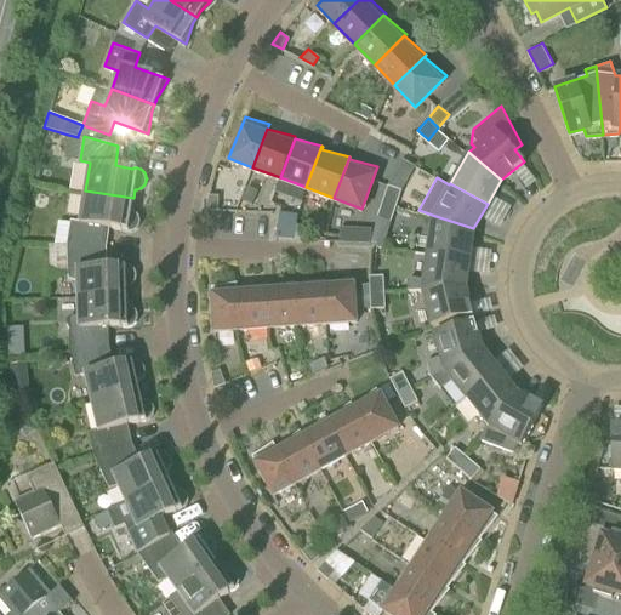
[(388,182),(382,198),(397,203),(402,187),(388,182)]
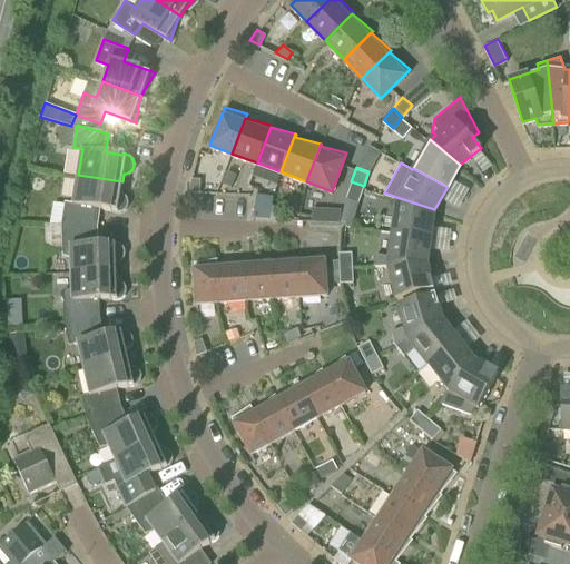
[(65,199),(61,221),(95,224),(97,206),(112,208),(115,209),(117,209),(119,210),(121,209),(123,209),(124,208),(125,207),(127,206),(127,204),(128,203),(128,200),(128,198),(128,197),(127,196),(127,195),(126,194),(125,193),(124,191),(121,191),(120,190),(123,181),(78,175),(74,201),(65,199)]
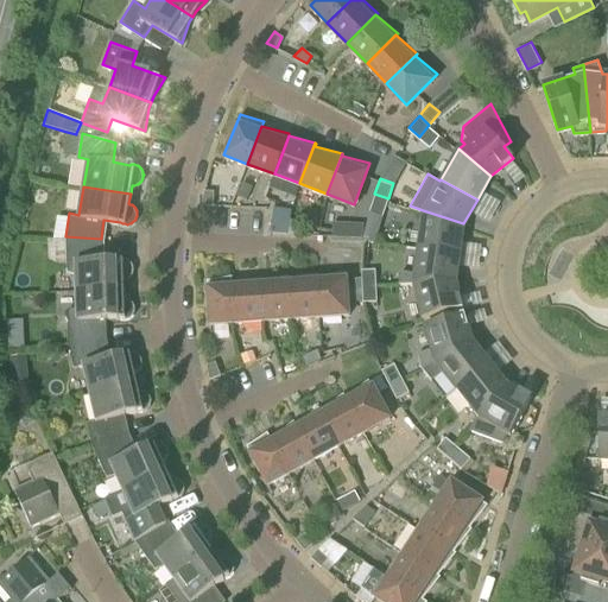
[(204,188),(201,201),(213,202),(214,188),(204,188)]
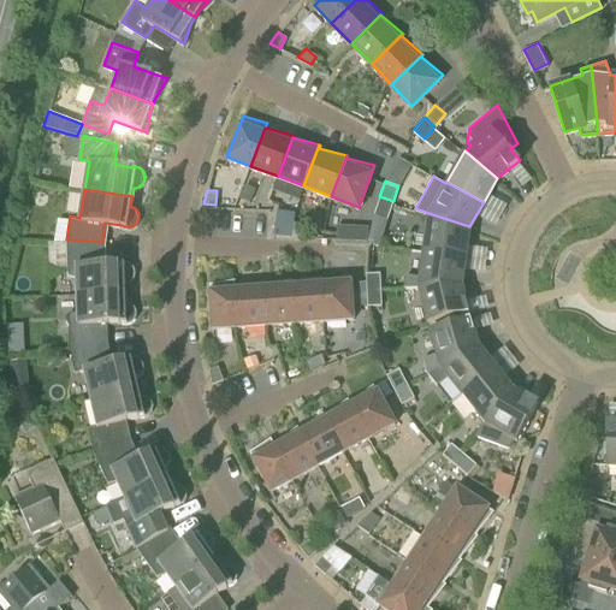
[(394,201),(379,196),(374,212),(388,217),(394,201)]
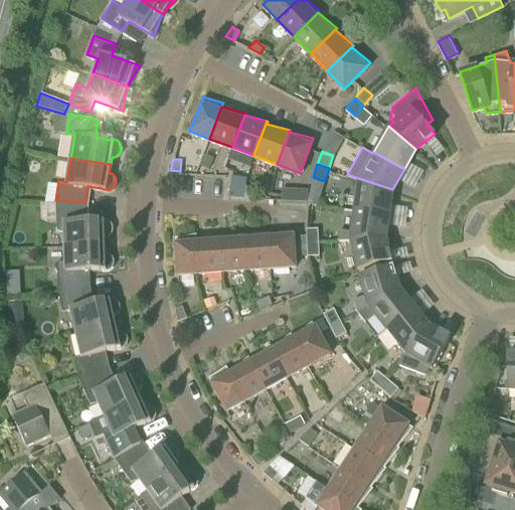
[(233,193),(249,194),(250,173),(234,172),(233,193)]
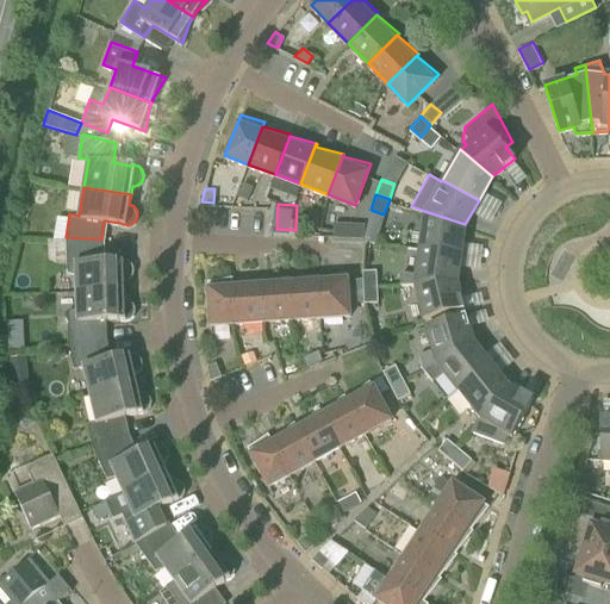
[(424,211),(419,247),(461,255),(465,224),(424,211)]
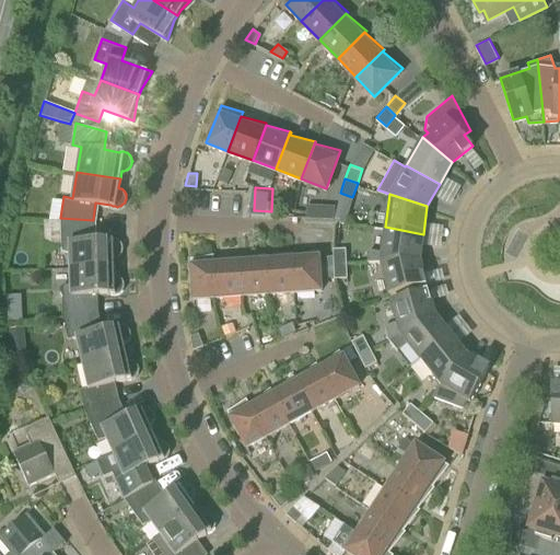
[(311,200),(311,215),(338,216),(338,200),(311,200)]
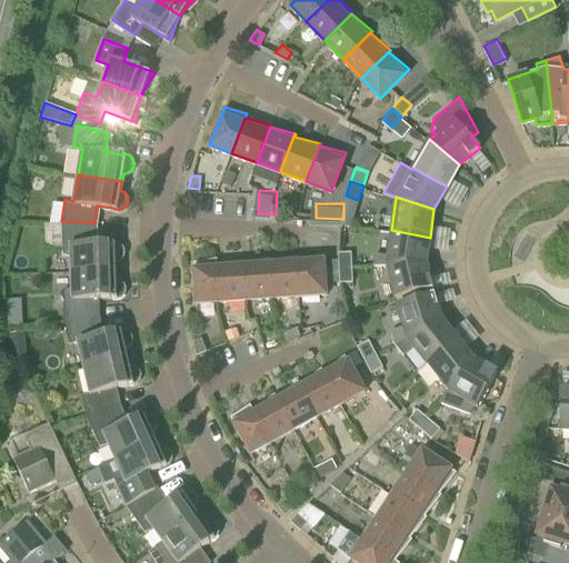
[(71,255),(71,270),(117,269),(116,260),(118,259),(120,259),(121,258),(123,255),(125,253),(125,252),(125,250),(125,249),(125,248),(125,245),(122,244),(122,243),(121,242),(120,241),(118,240),(116,240),(115,240),(113,240),(111,241),(95,242),(95,223),(61,221),(62,253),(71,255)]
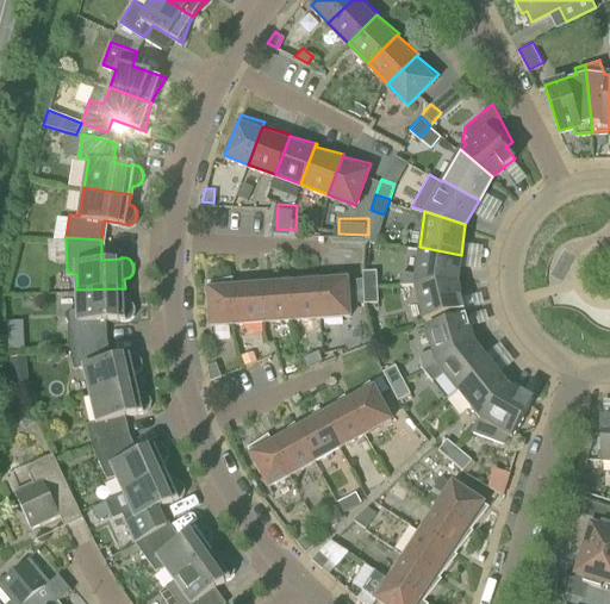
[(419,247),(415,281),(458,279),(461,255),(419,247)]
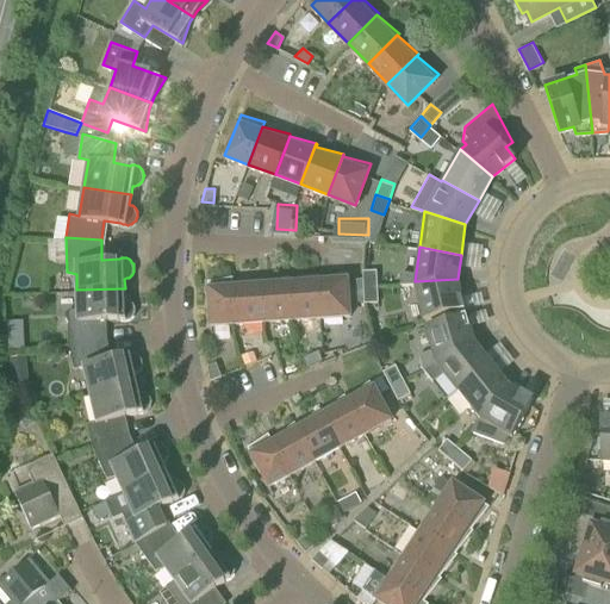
[(362,268),(363,285),(378,284),(377,267),(362,268)]
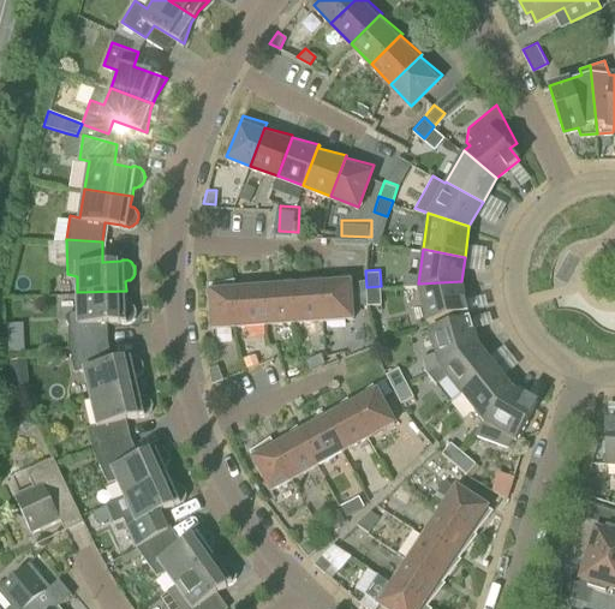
[(350,273),(321,278),(324,318),(353,316),(350,273)]
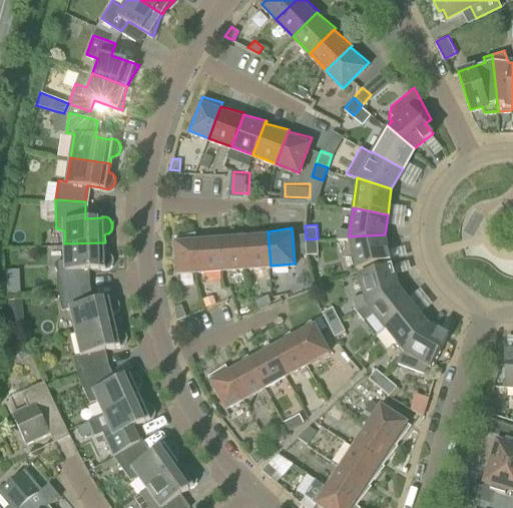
[(268,228),(243,232),(246,267),(271,266),(268,231),(268,228)]
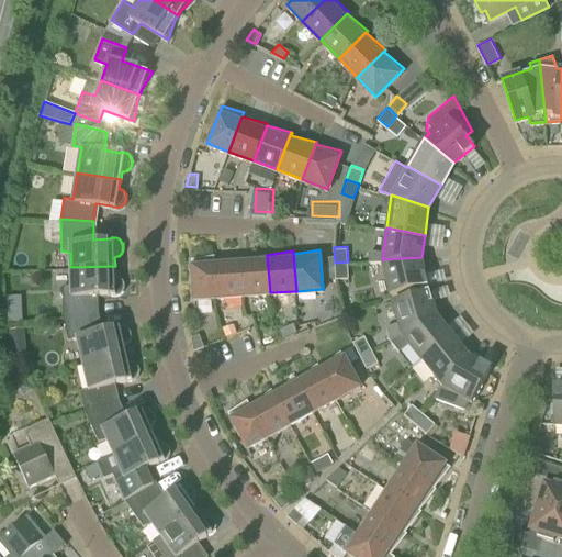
[(267,253),(240,257),(244,294),(270,292),(267,255),(267,253)]
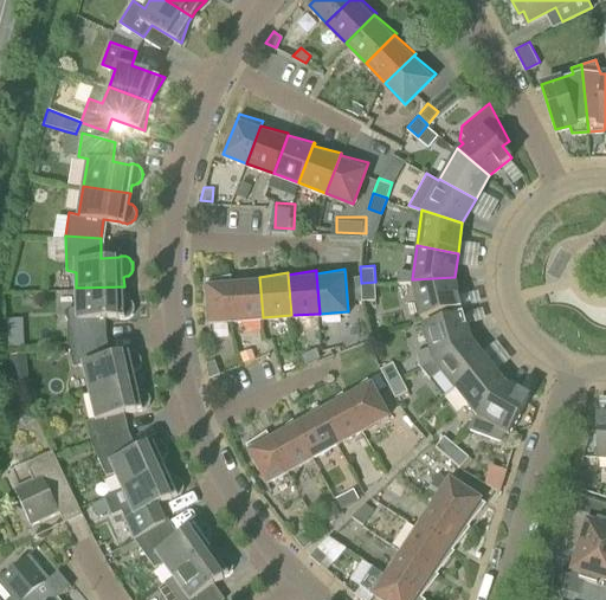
[(234,320),(231,278),(231,273),(207,277),(210,321),(234,320)]
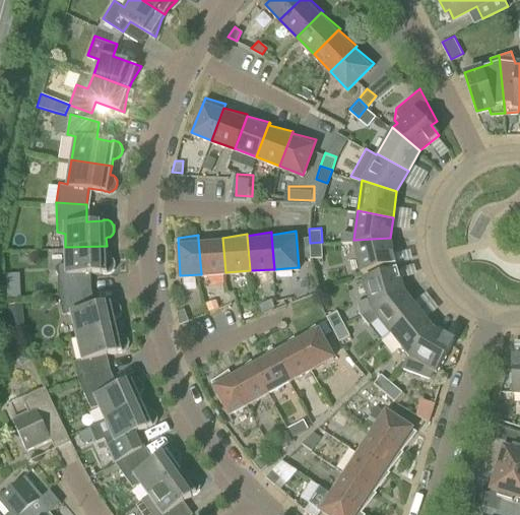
[(222,238),(198,239),(201,274),(225,272),(222,238)]
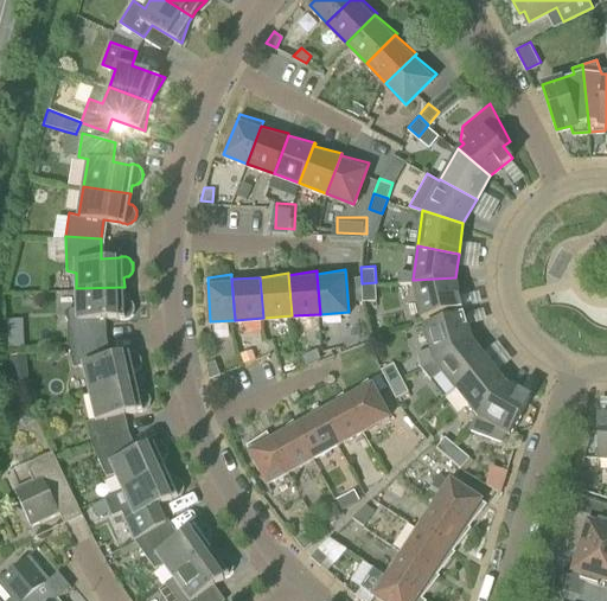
[(455,277),(413,280),(422,315),(462,306),(455,277)]
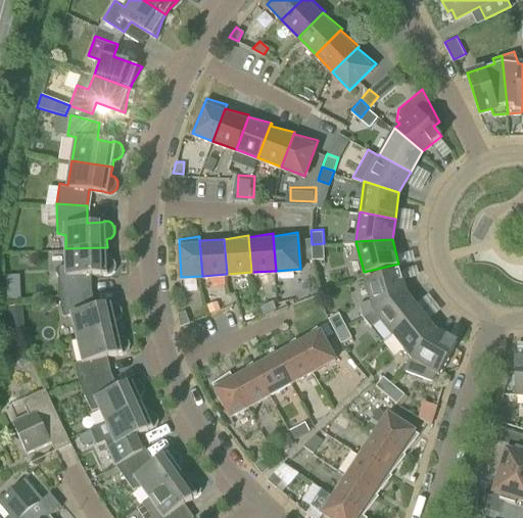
[(324,243),(312,244),(313,257),(325,257),(324,243)]
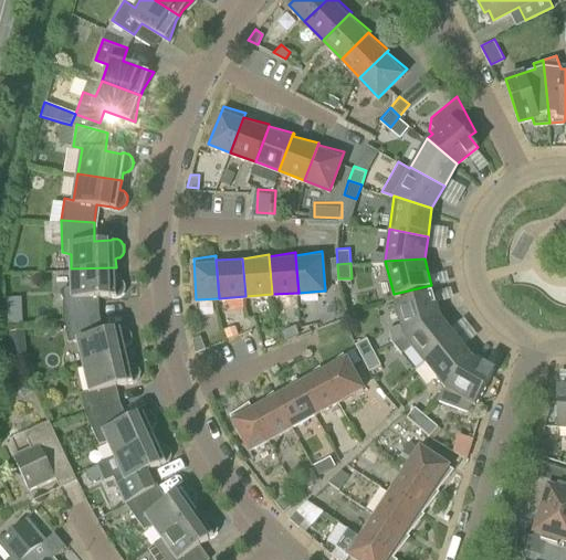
[(63,286),(64,318),(96,313),(96,295),(112,294),(114,295),(115,295),(116,295),(118,295),(119,294),(122,293),(123,292),(125,289),(125,287),(125,286),(125,285),(125,283),(125,282),(124,281),(123,280),(122,277),(119,276),(118,276),(116,275),(116,267),(71,268),(72,283),(63,286)]
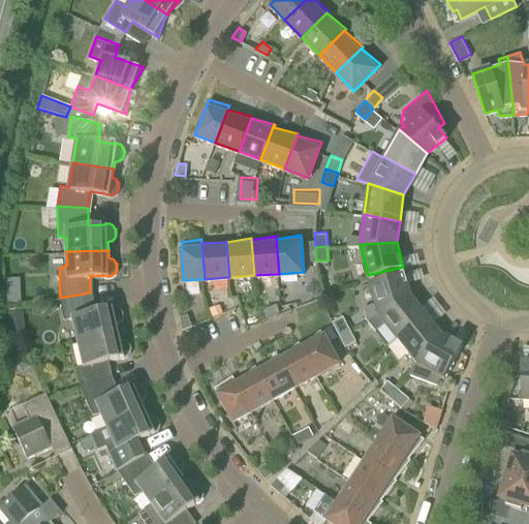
[(364,305),(367,317),(411,295),(404,271),(369,281),(375,302),(364,305)]
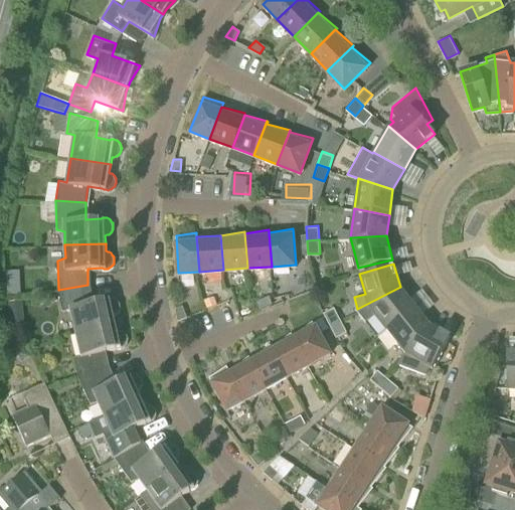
[(10,267),(10,289),(23,289),(22,267),(10,267)]
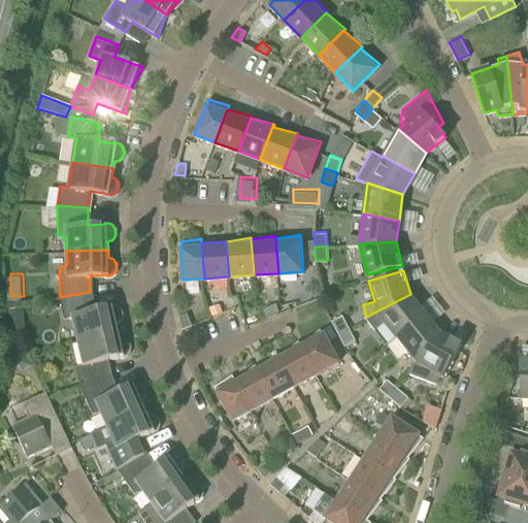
[(72,316),(78,339),(119,329),(117,322),(119,321),(120,320),(121,319),(122,318),(123,316),(123,315),(123,314),(123,313),(123,311),(122,309),(122,307),(121,306),(120,305),(119,305),(118,304),(114,303),(113,303),(111,304),(109,304),(108,305),(94,308),(90,292),(60,297),(64,317),(72,316)]
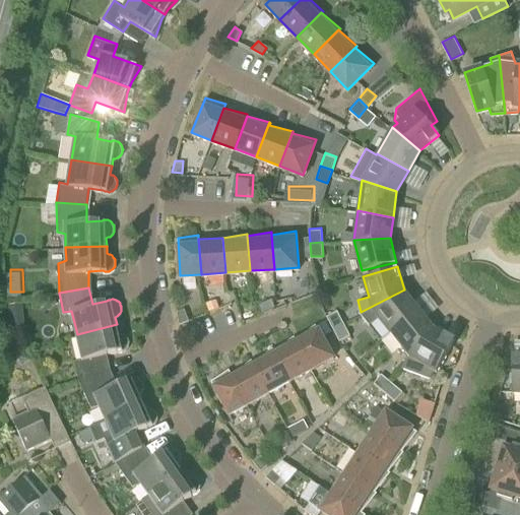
[(378,315),(390,330),(418,308),(404,290),(361,312),(362,313),(369,322),(378,315)]
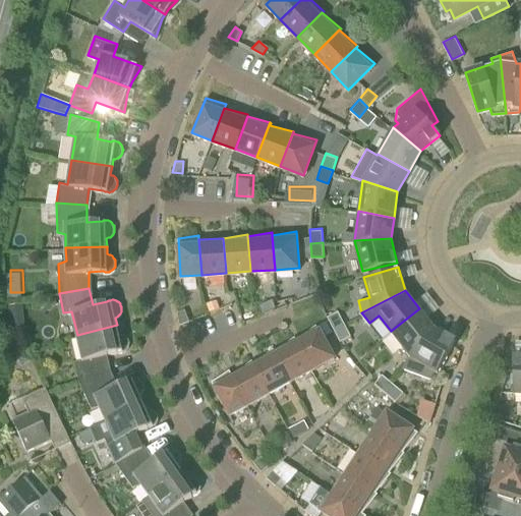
[(184,308),(177,310),(179,323),(188,319),(184,308)]
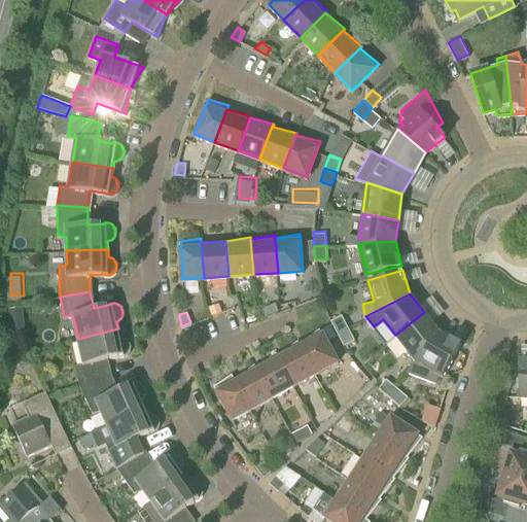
[(395,335),(415,359),(440,332),(424,312),(395,335)]
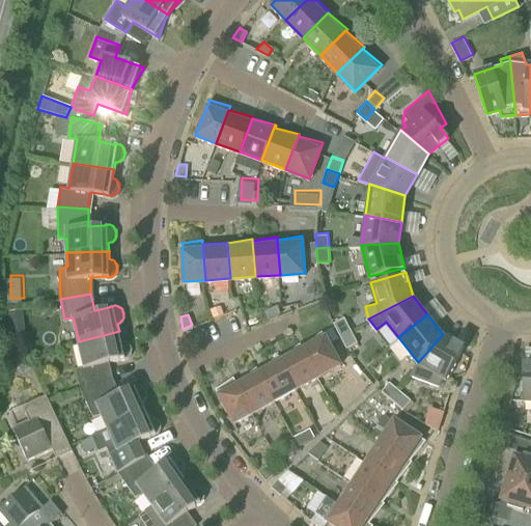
[(333,321),(340,333),(351,328),(344,315),(333,321)]
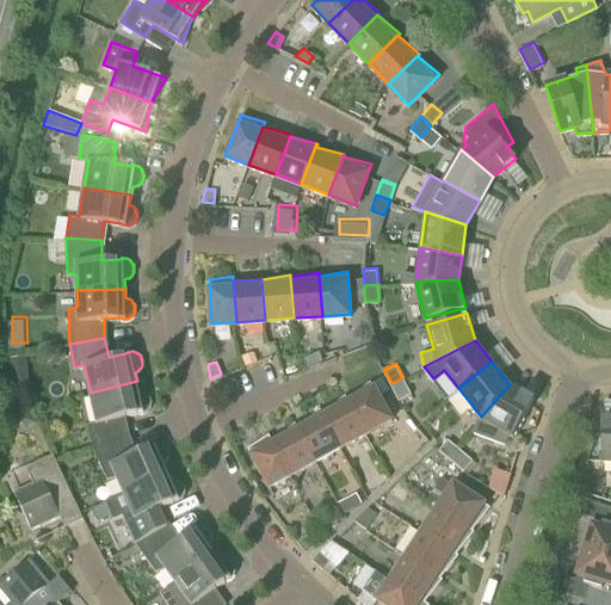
[(403,377),(392,383),(399,399),(412,391),(403,377)]
